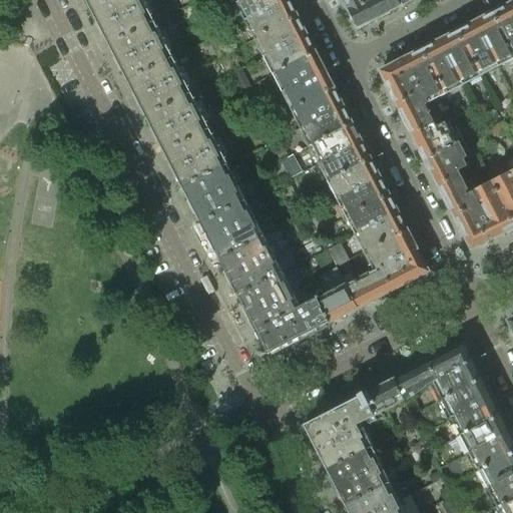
[(85,0),(91,11),(110,0),(85,0)]
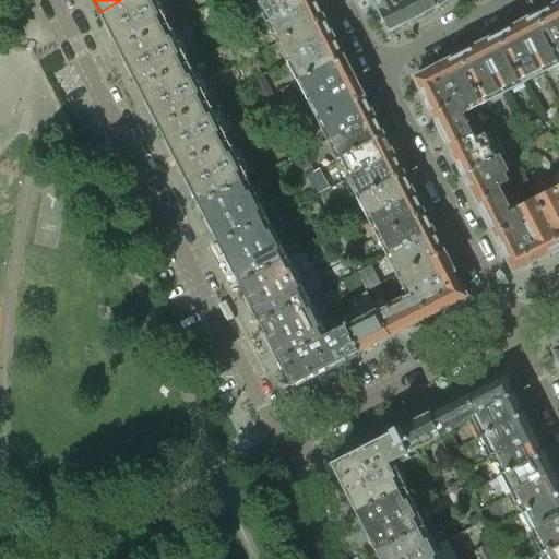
[(109,31),(157,6),(154,0),(120,0),(99,12),(109,31)]
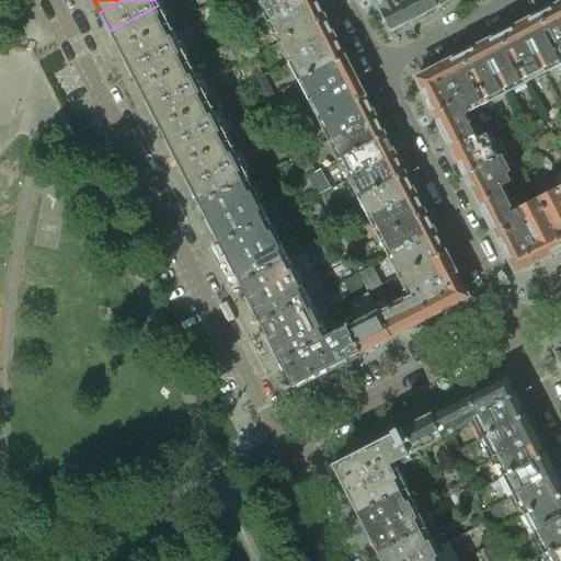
[(262,0),(258,2),(268,23),(312,0),(262,0)]
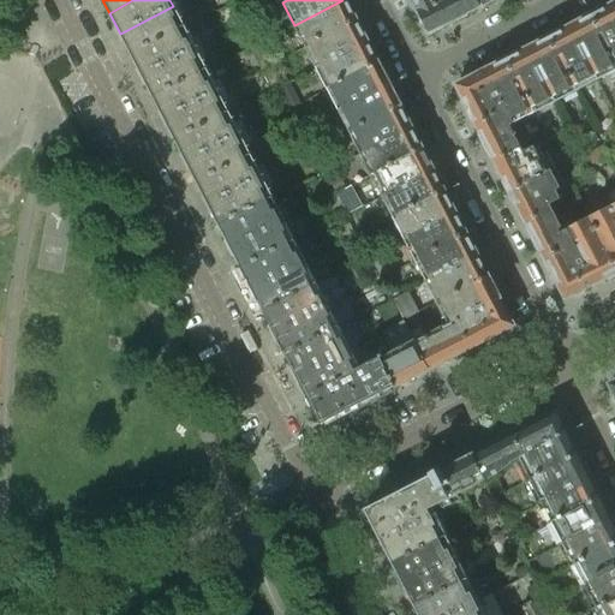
[(345,0),(342,0),(294,25),(305,47),(356,19),(345,0)]
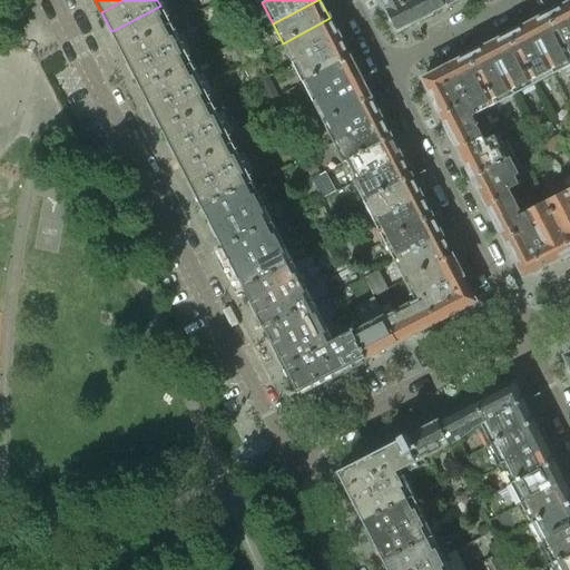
[(381,0),(386,10),(406,0),(381,0)]
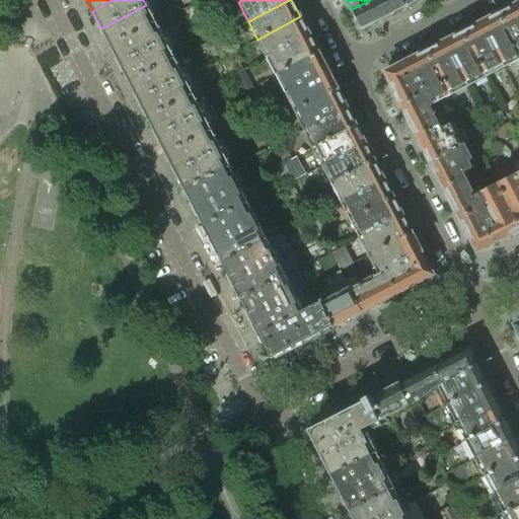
[(400,0),(370,0),(352,9),(362,28),(404,7),(400,0)]
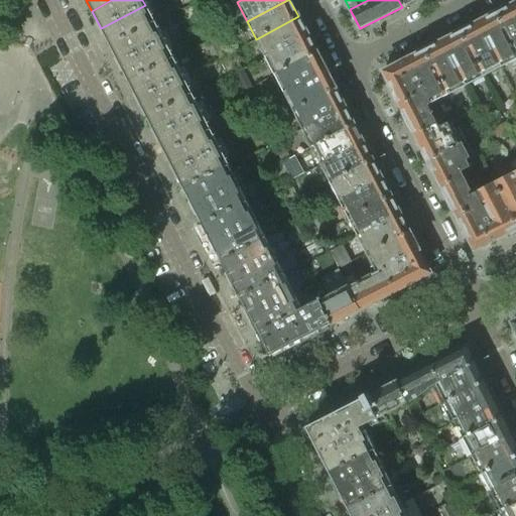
[(515,9),(514,4),(506,8),(503,7),(494,12),(495,14),(515,52),(515,9)]
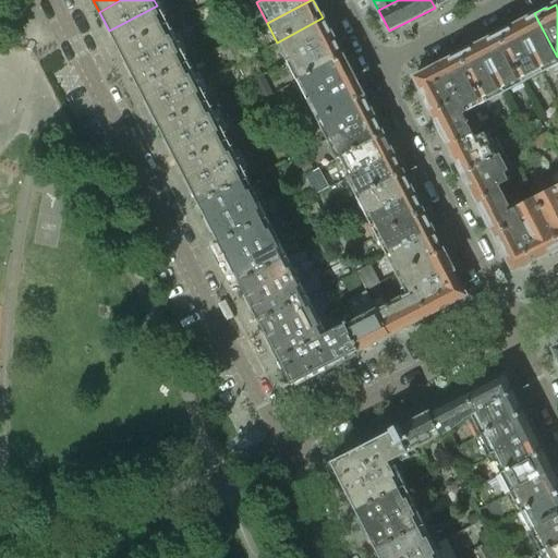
[(119,50),(167,25),(157,5),(109,31),(119,50)]
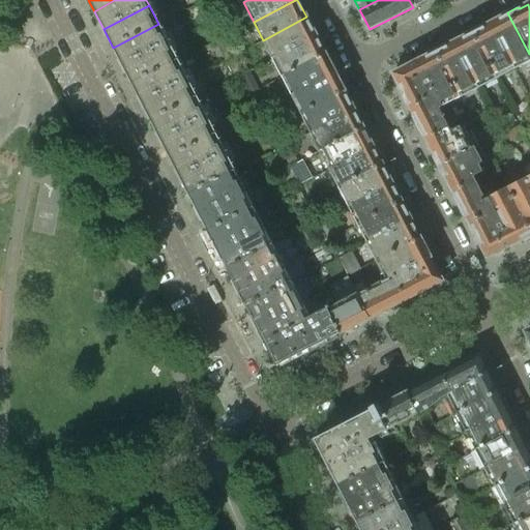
[(529,61),(529,54),(508,15),(507,12),(500,16),(499,19),(492,23),(516,69),(529,61)]
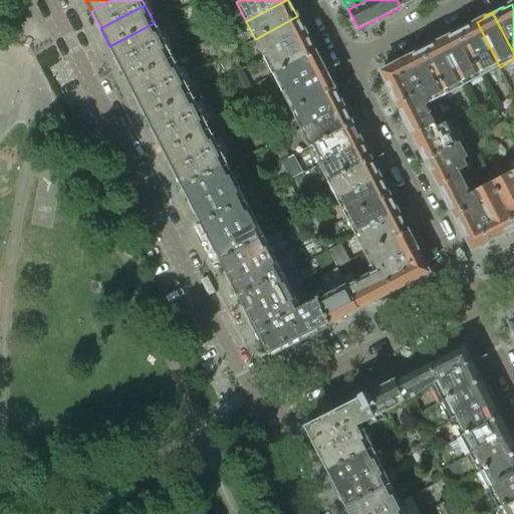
[(297,16),(255,39),(264,56),(306,34),(297,16)]
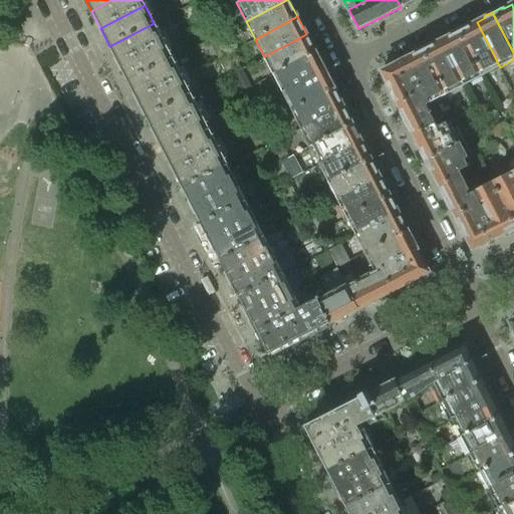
[(500,67),(477,22),(469,26),(465,26),(457,30),(458,32),(482,76),(500,67)]
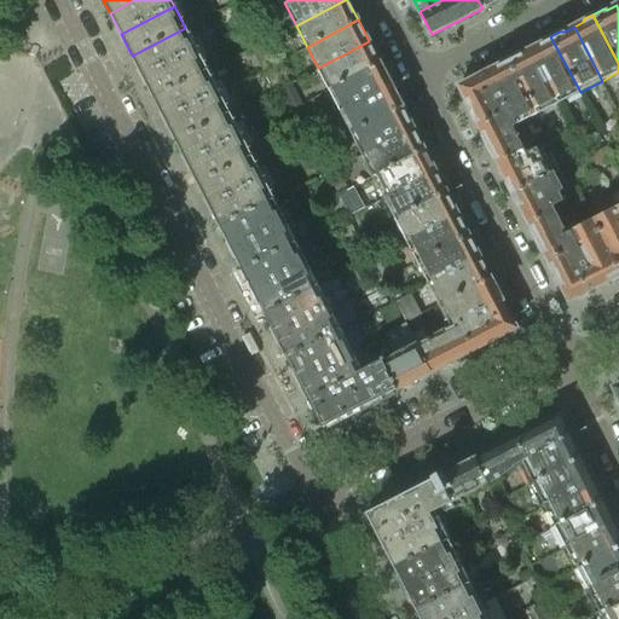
[(143,77),(196,50),(185,28),(132,56),(143,77)]
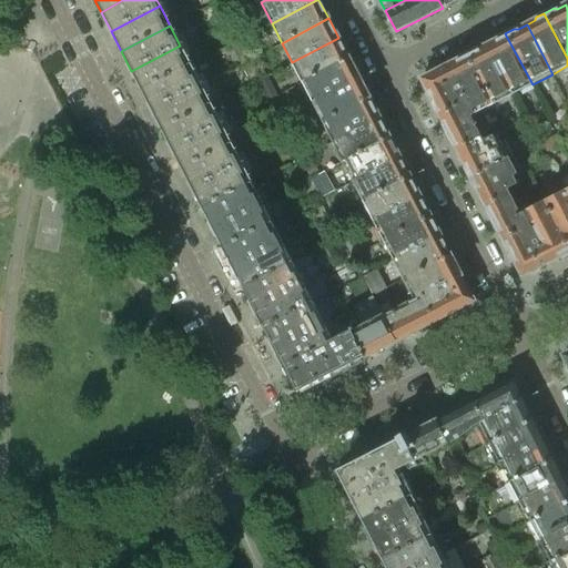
[(533,84),(506,36),(505,33),(497,38),(496,40),(487,46),(513,94),(533,84)]
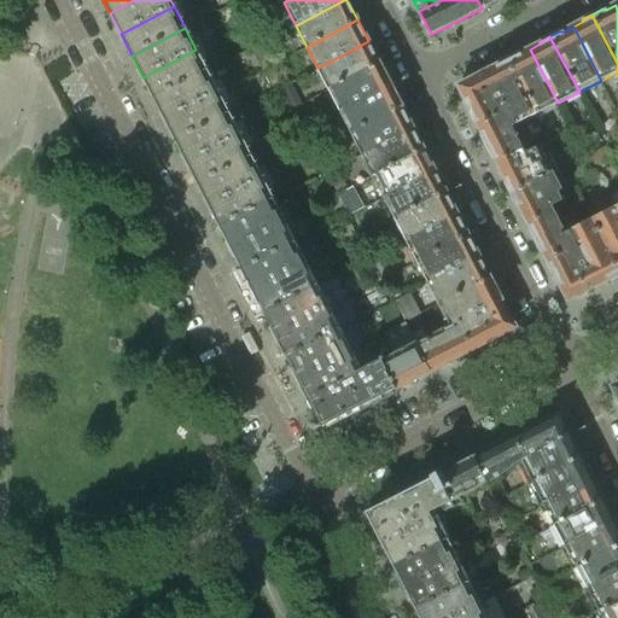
[(313,124),(268,40),(261,44),(272,65),(261,71),(268,85),(278,80),(303,129),(313,124)]
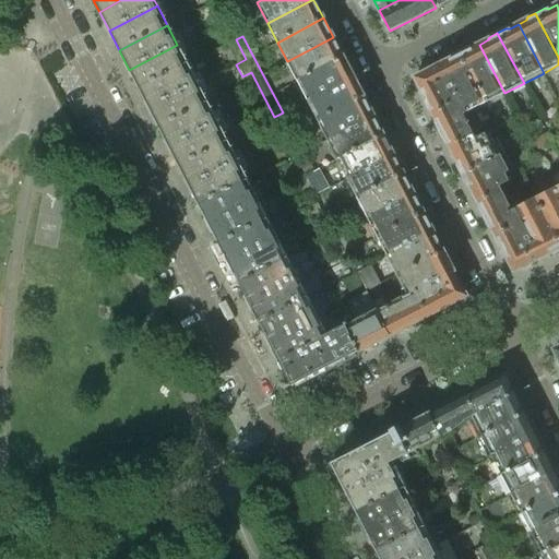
[(333,37),(287,61),(297,81),(343,56),(333,37)]
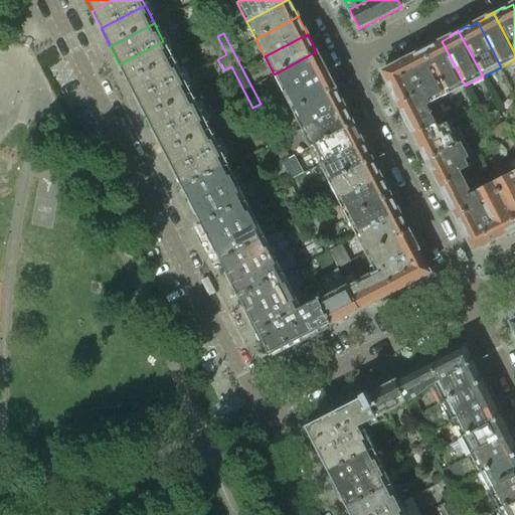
[(129,82),(173,59),(163,41),(119,64),(129,82)]
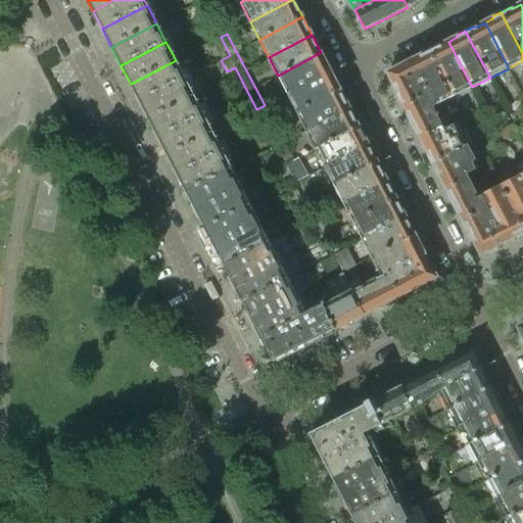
[(472,87),(448,42),(440,46),(437,45),(429,49),(430,51),(454,97),(472,87)]
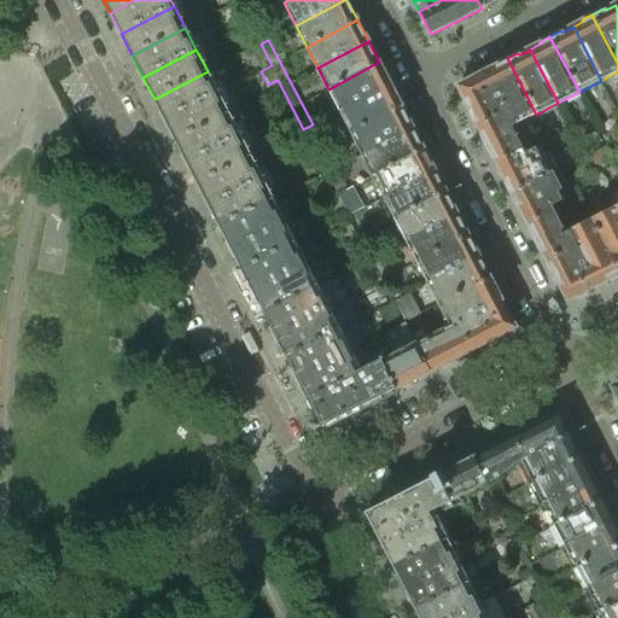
[(536,115),(508,60),(507,58),(497,63),(496,66),(487,71),(509,117),(514,126),(536,115)]
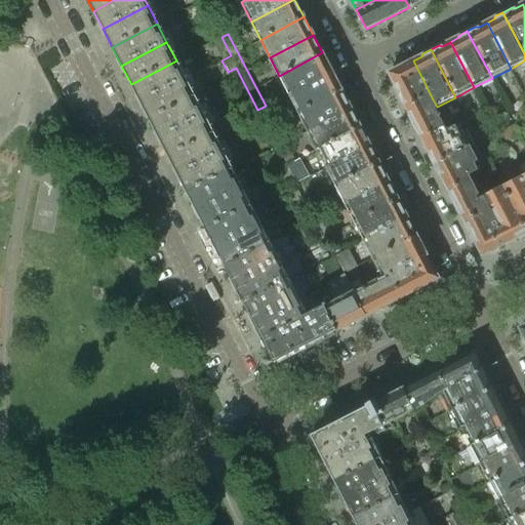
[(322,52),(279,76),(289,94),(333,71),(327,56),(325,57),(322,52)]
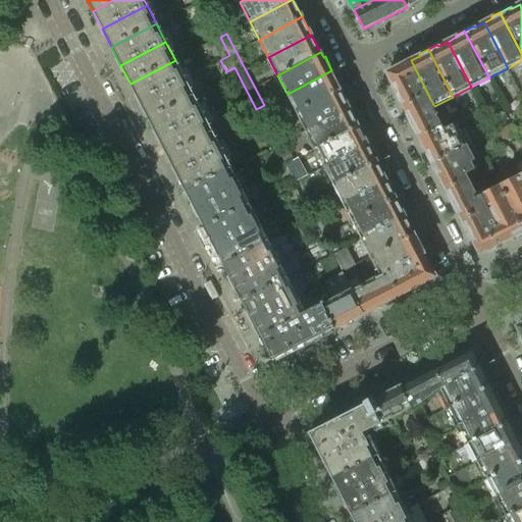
[(140,102),(185,79),(175,60),(131,84),(140,102)]
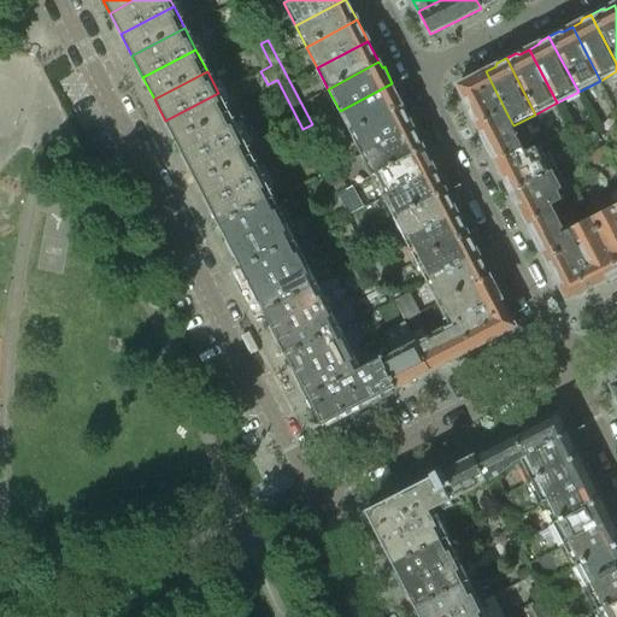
[(509,117),(486,71),(463,83),(464,84),(462,92),(460,92),(480,131),(509,117)]
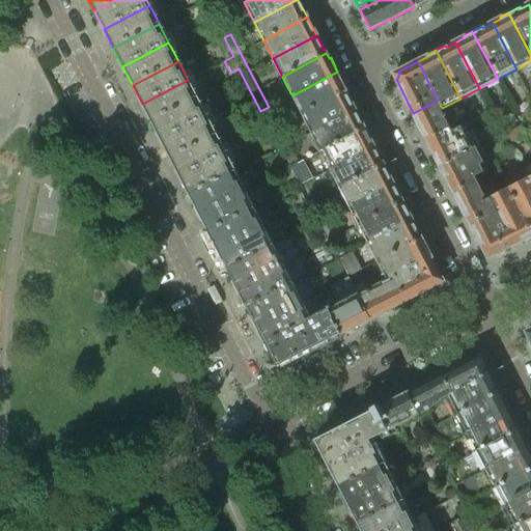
[(337,72),(292,95),(302,114),(345,90),(344,88),(345,87),(337,72)]
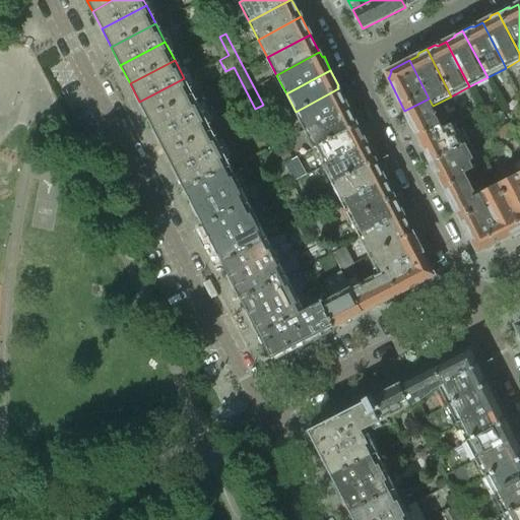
[(148,120),(193,96),(184,78),(139,102),(148,120)]
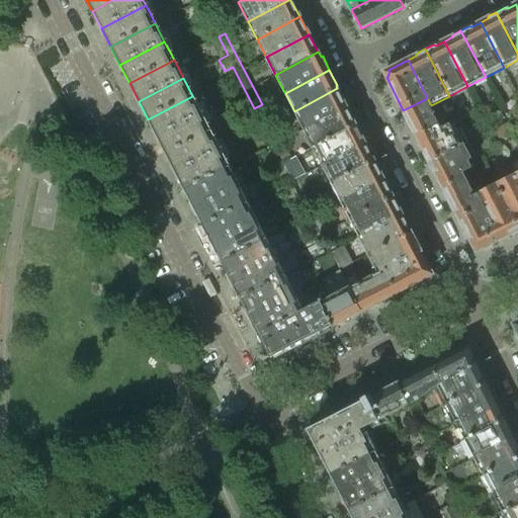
[(337,88),(294,111),(304,128),(346,106),(337,88)]
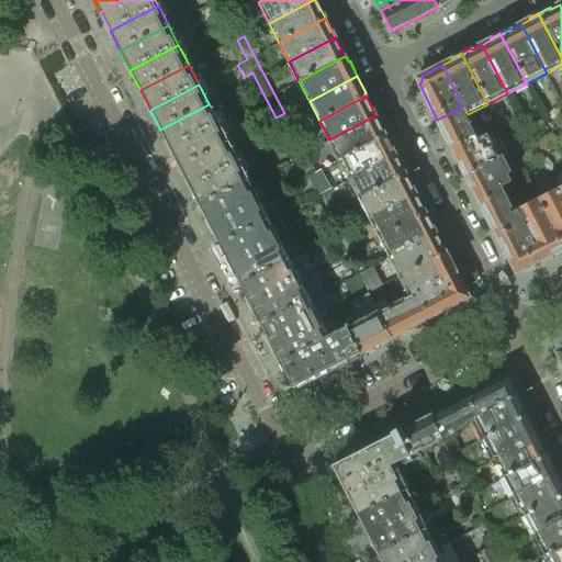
[(170,148),(218,123),(209,104),(160,130),(170,148)]
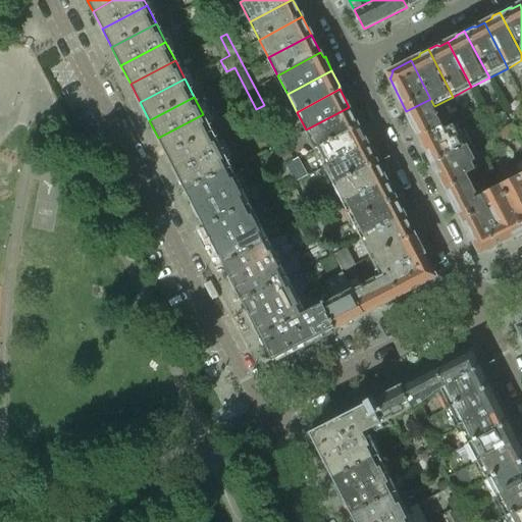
[(439,120),(432,107),(434,106),(430,99),(406,111),(417,133),(439,120)]
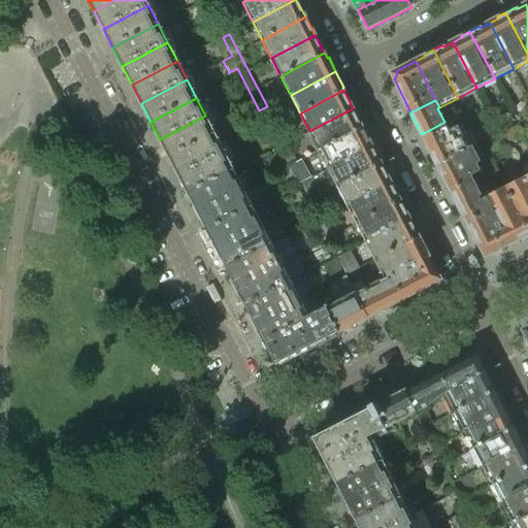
[(353,108),(309,131),(319,150),(362,127),(353,108)]
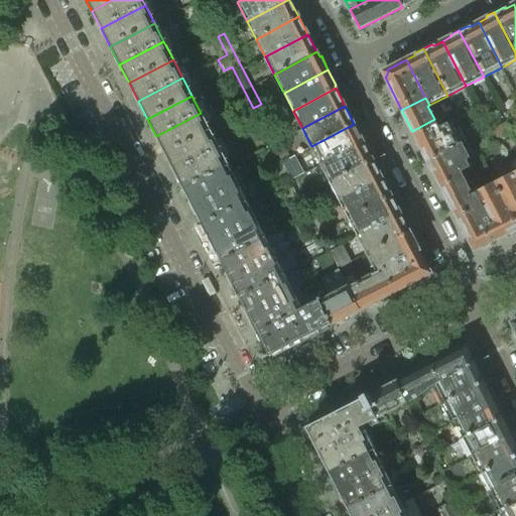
[(425,161),(427,160),(467,140),(459,126),(452,129),(449,125),(461,119),(456,110),(435,121),(434,119),(412,131),(410,132),(411,133),(413,134),(422,151),(421,153),(425,161)]
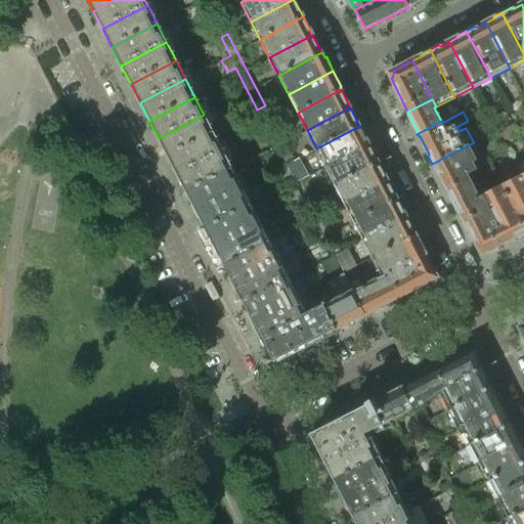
[(169,158),(213,133),(204,115),(159,138),(169,158)]
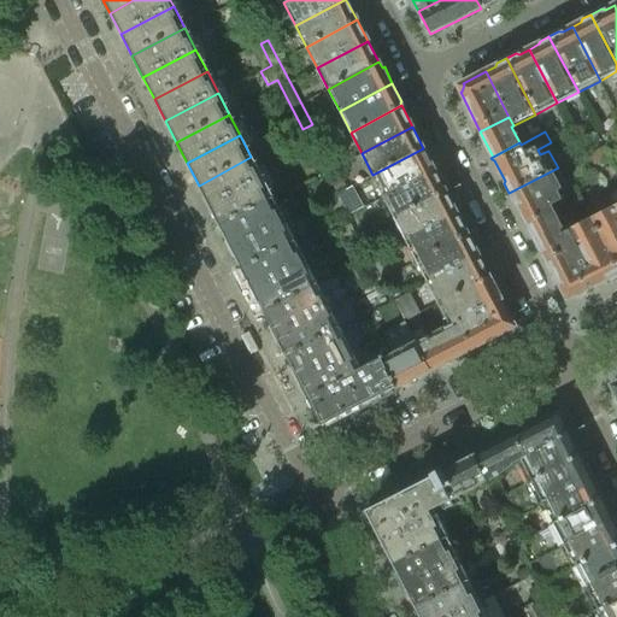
[(609,144),(588,154),(594,168),(615,156),(609,144)]
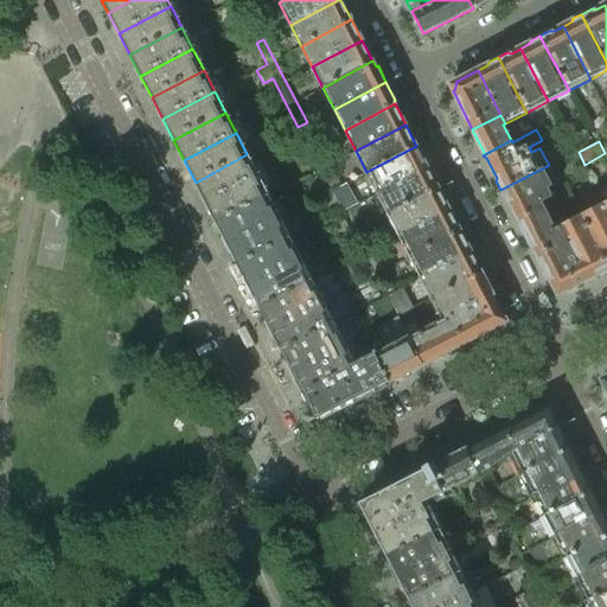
[(416,146),(366,172),(377,192),(427,167),(416,146)]
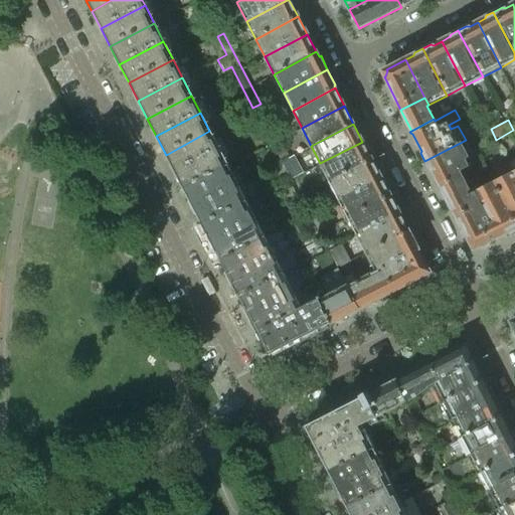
[(174,172),(218,149),(209,131),(166,155),(174,172)]
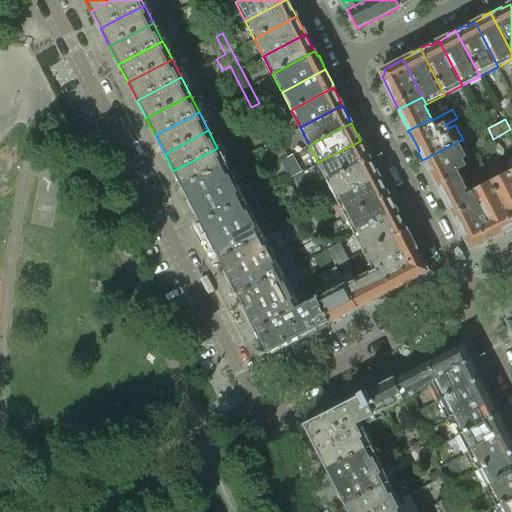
[(463,139),(424,159),(422,160),(427,170),(430,171),(435,181),(458,169),(466,165),(463,157),(470,154),(463,139)]
